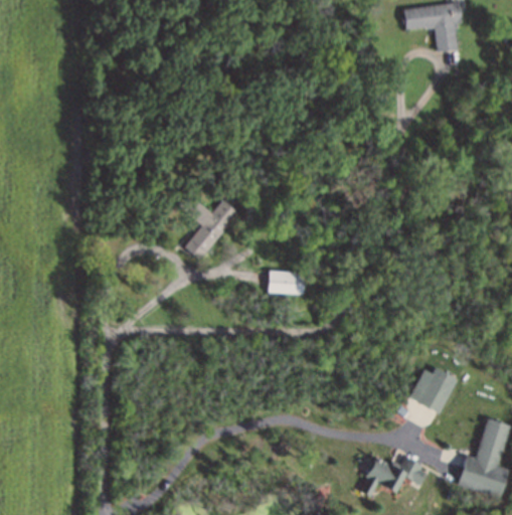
[(404,7),(406,29),(435,26),(438,51),(459,49),(456,25),(463,24),(460,2),(404,7)]
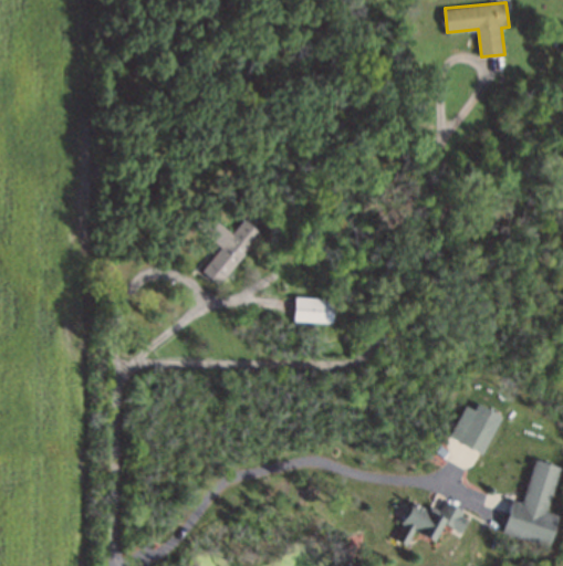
[(204,271),(220,285),(261,236),(246,221),(236,236),(207,213),(197,226),(222,248),(204,271)]
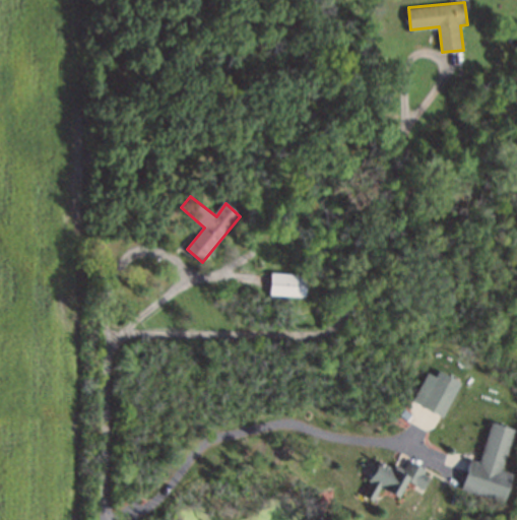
[(273,274),(272,296),(308,299),(310,276),(273,274)]
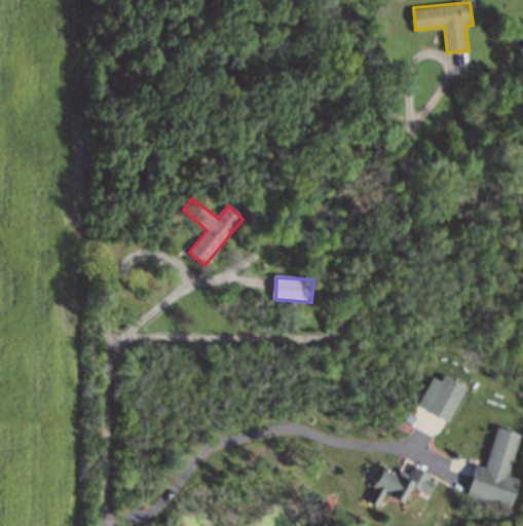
[(419,406),(448,423),(468,388),(445,376),(442,382),(435,378),(419,406)]
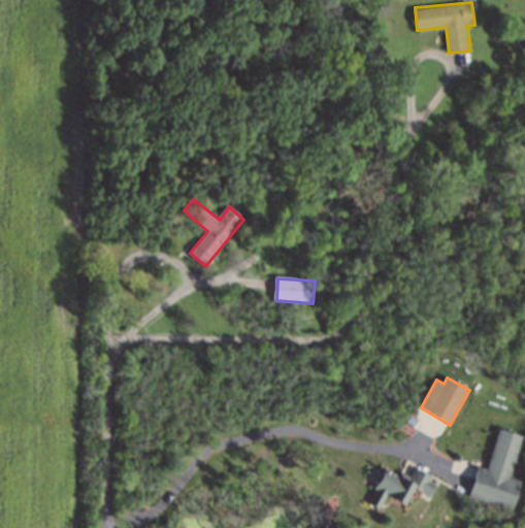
[(500,430),(524,436),(524,443),(512,477),(523,482),(515,510),(468,496),(479,467),(488,470),(500,430)]
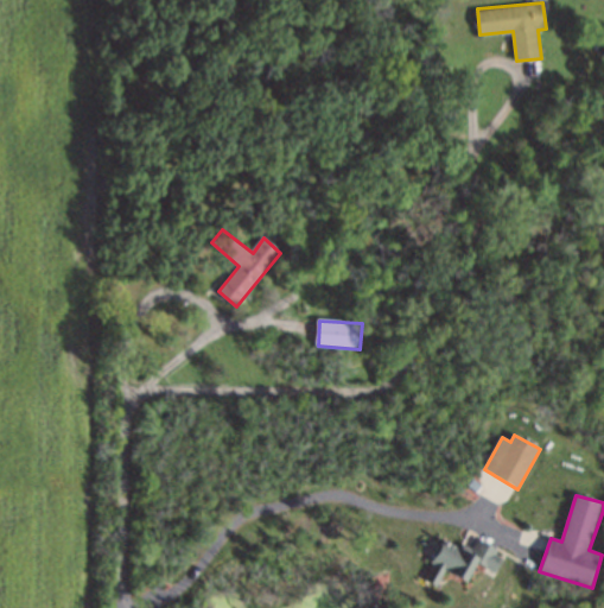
[(431,562),(444,540),(468,555),(478,539),(498,551),(497,555),(504,558),(495,574),(475,563),(463,583),(449,576),(451,571),(446,568),(436,587),(424,580),(433,565),(431,562)]
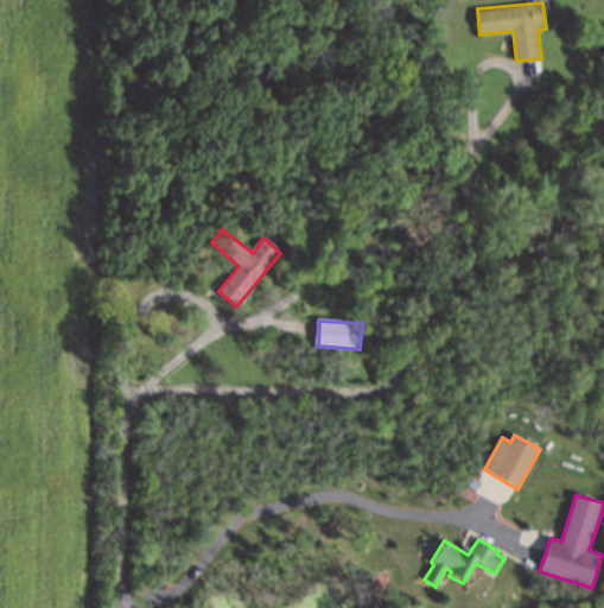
All buildings are outlined.
